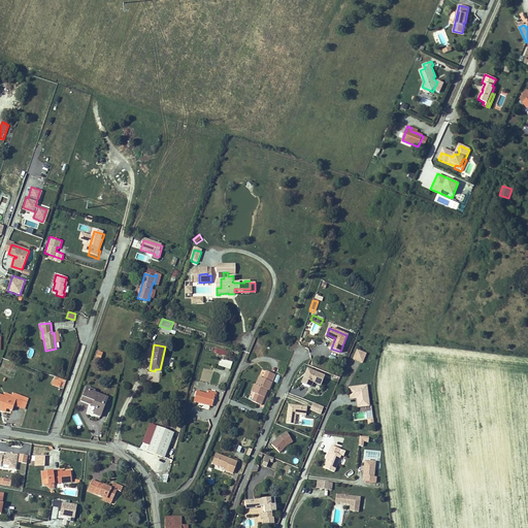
[(365,354),(357,351),(353,359),(362,363),(365,354)]
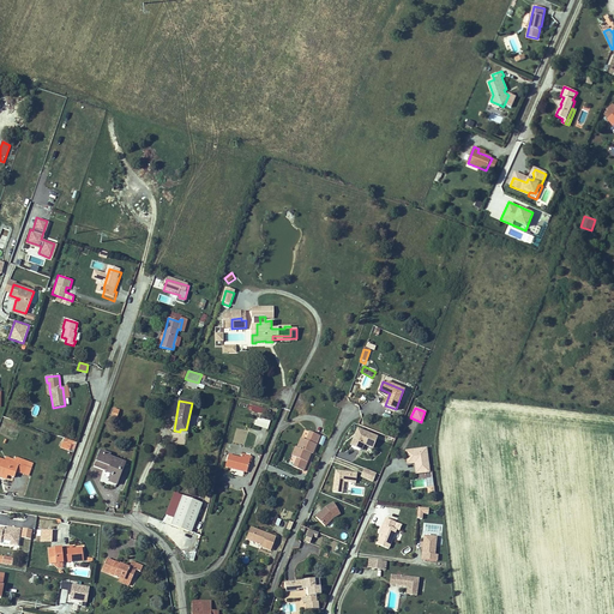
[(270,421),(257,417),(256,425),(268,428),(270,421)]
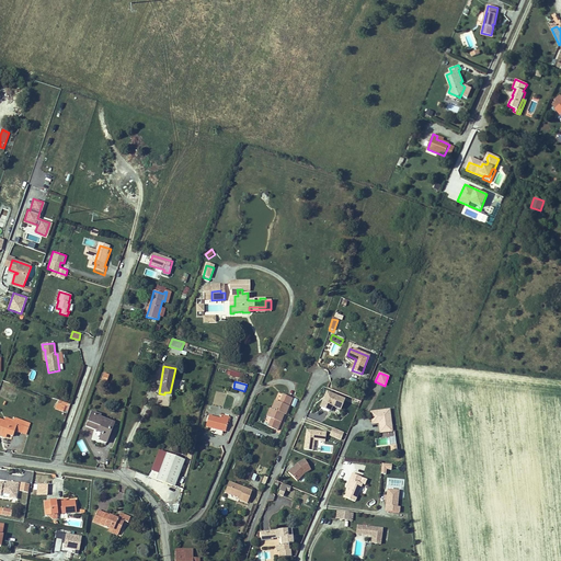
[(325,390),(319,407),(332,412),(333,407),(341,410),(345,399),(325,390)]
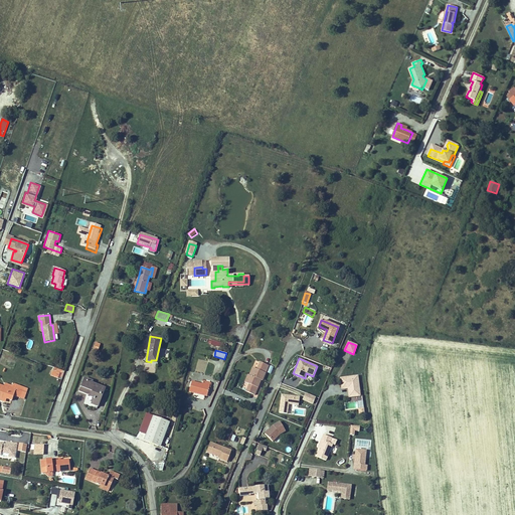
[(254,394),(261,379),(263,379),(269,364),(260,361),(256,368),(252,366),(249,374),(247,374),(244,382),(248,383),(246,390),(254,394)]
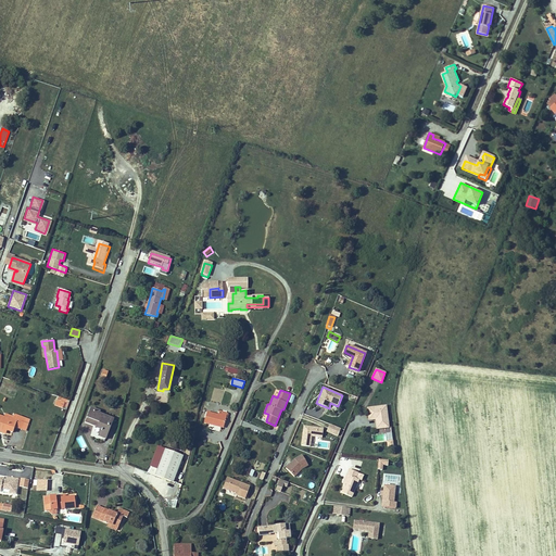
[(367,409),(368,419),(377,418),(378,426),(388,424),(386,407),(367,409)]
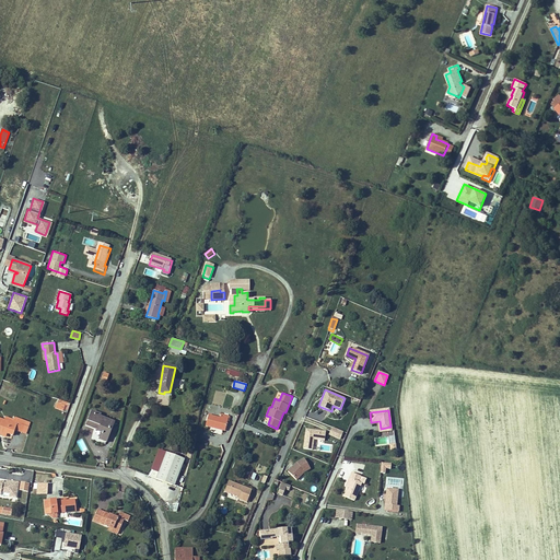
[(101,415),(92,411),(88,421),(101,426),(98,430),(98,431),(103,433),(101,439),(106,441),(114,422),(100,417),(101,415)]
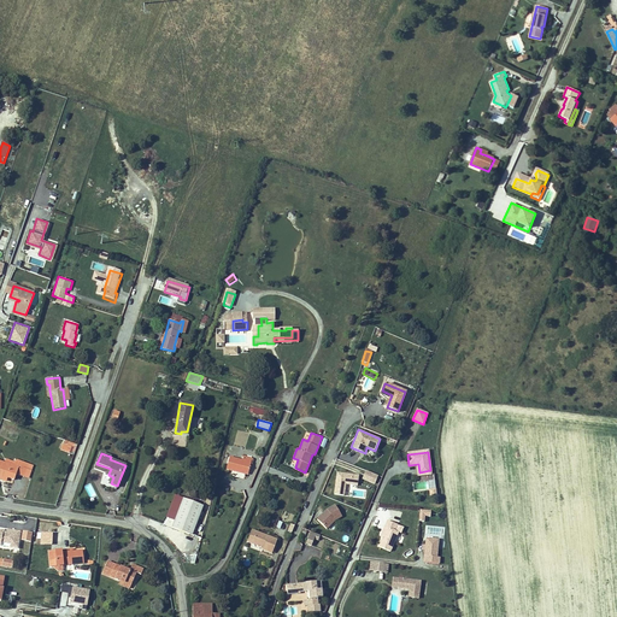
[(241,460),(229,457),(227,469),(236,471),(236,470),(248,472),(252,458),(242,456),(241,460)]
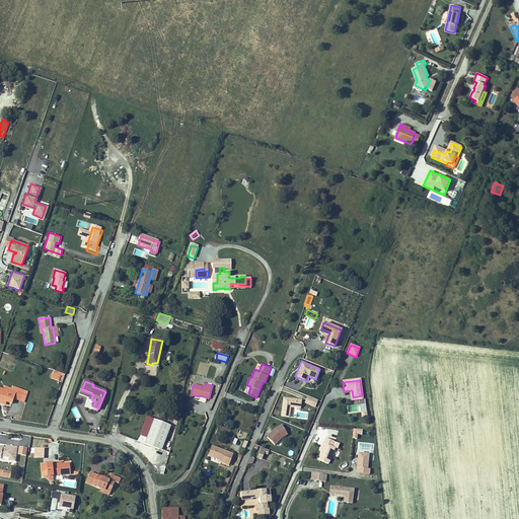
[(4,389),(0,387),(0,400),(0,399),(6,401),(11,403),(13,397),(19,400),(23,390),(16,388),(14,393),(4,389)]
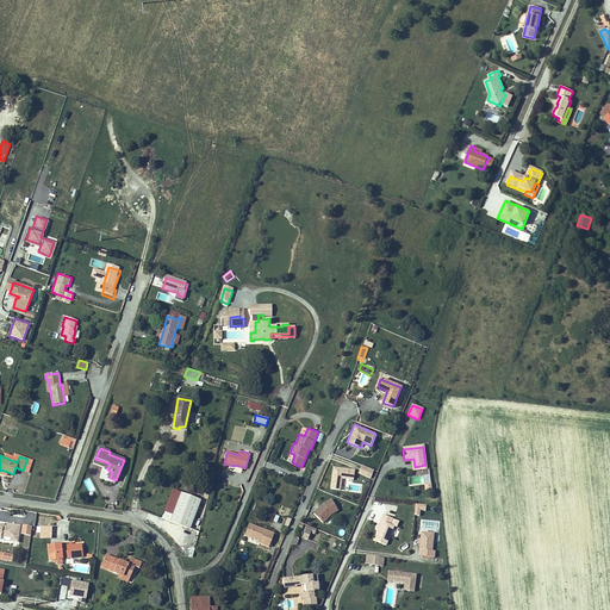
[(94,462),(107,468),(110,464),(95,459),(94,462)]
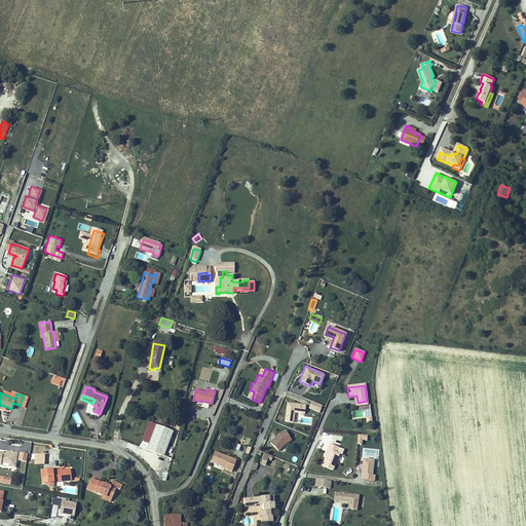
[(357,396),(348,397),(348,399),(354,398),(355,407),(368,406),(367,401),(358,403),(357,396)]
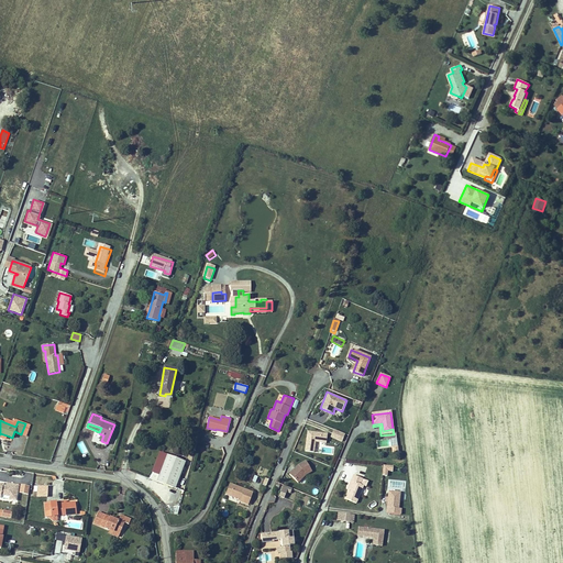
[(331,438),(342,442),(345,434),(334,430),(331,438)]
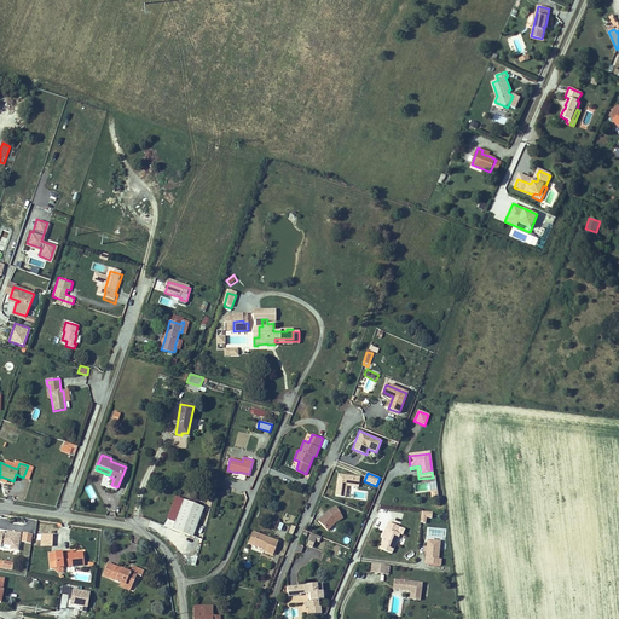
[(337,474),(335,495),(346,496),(347,485),(359,486),(360,476),(337,474)]
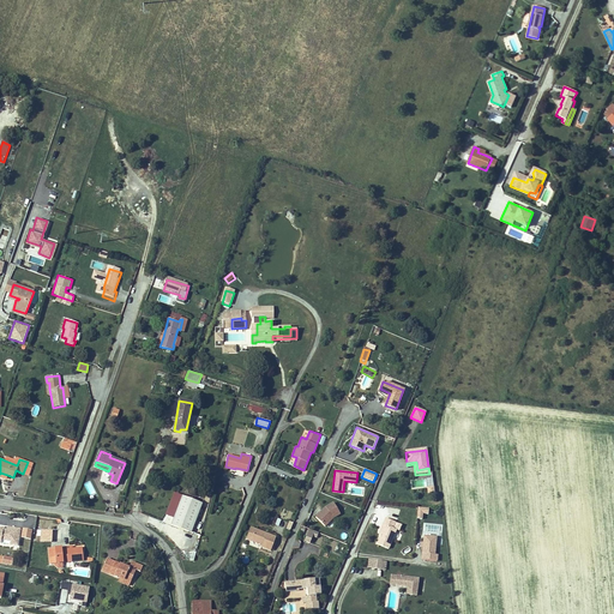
[(84,483),(90,495),(96,492),(90,481),(84,483)]
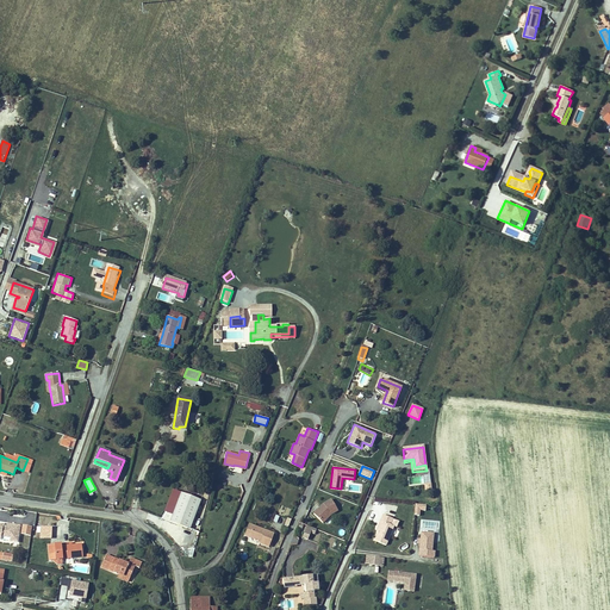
[(170,522),(190,529),(200,500),(181,493),(170,522)]
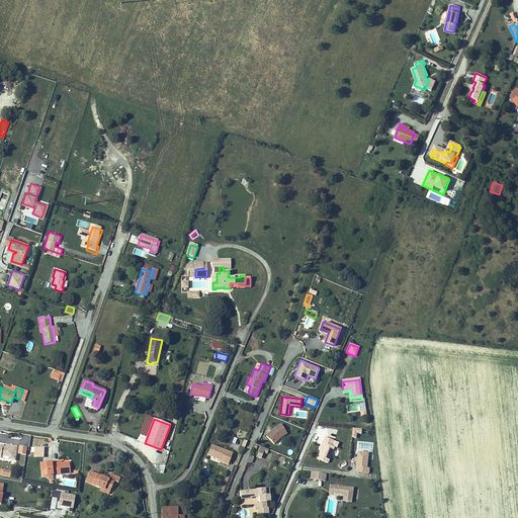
[(274,428),(267,435),(275,443),(280,438),(287,434),(282,424),(274,428)]
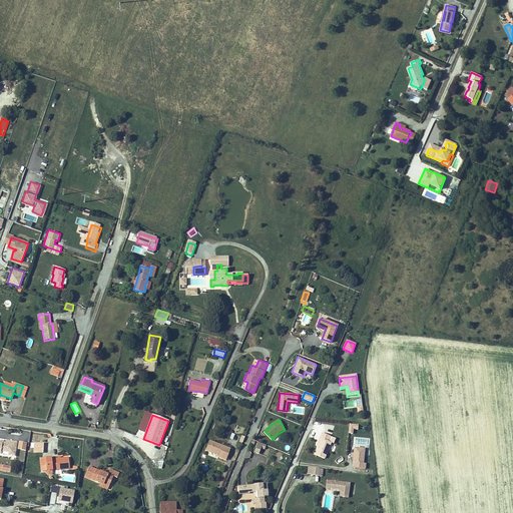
[(349,424),(348,432),(353,432),(353,428),(357,428),(358,425),(349,424)]
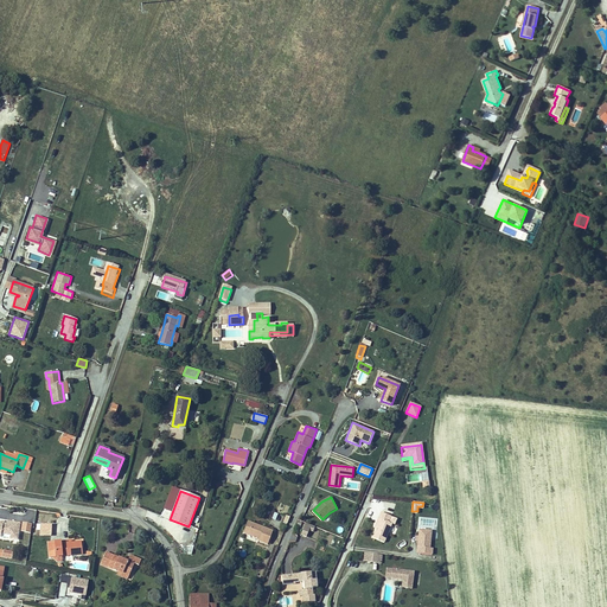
[(391,517),(382,512),(378,518),(381,519),(377,529),(372,538),(383,543),(391,524),(389,523),(391,517)]
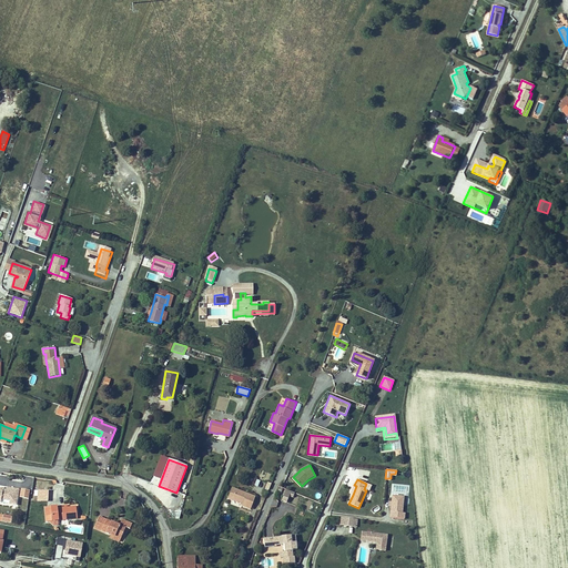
[(2,492),(0,490),(0,501),(0,503),(0,499),(9,501),(9,504),(16,505),(18,489),(6,487),(4,489),(2,489),(2,492)]
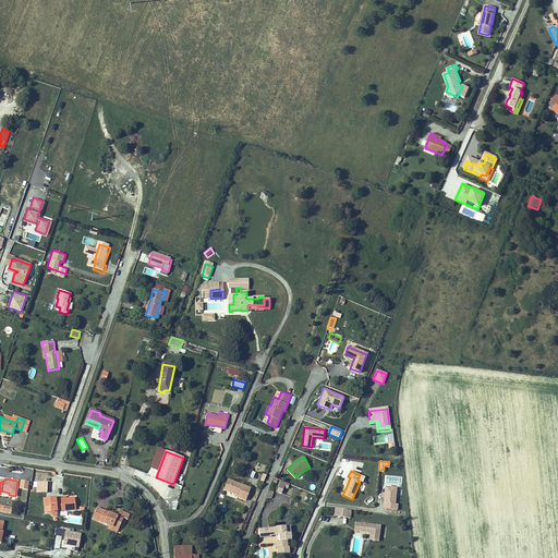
[(19,489),(28,490),(29,482),(20,480),(19,489)]
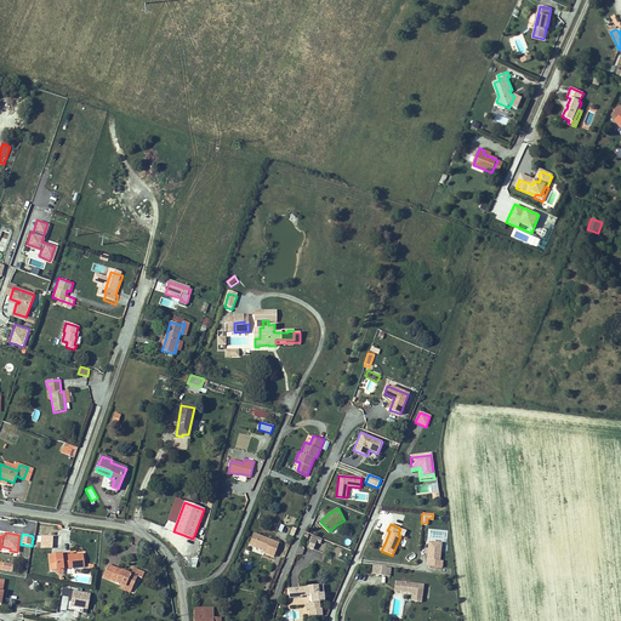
[(265,553),(274,557),(274,556),(277,550),(279,543),(254,534),(249,545),(265,551),(265,553)]
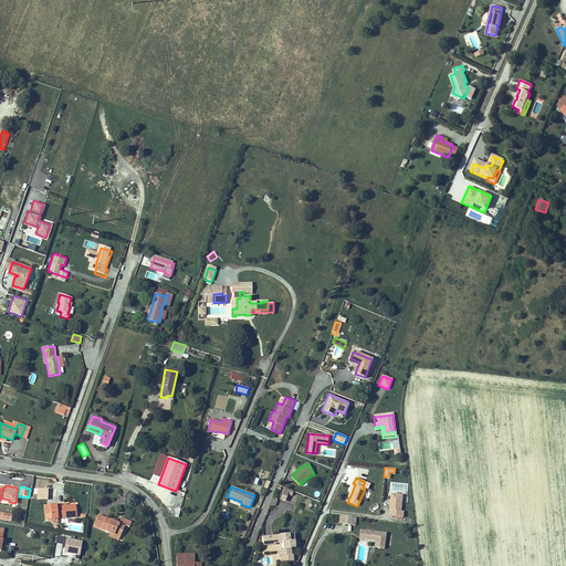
[(294,492),(284,488),(280,500),(285,502),(287,495),(293,496),(294,492)]
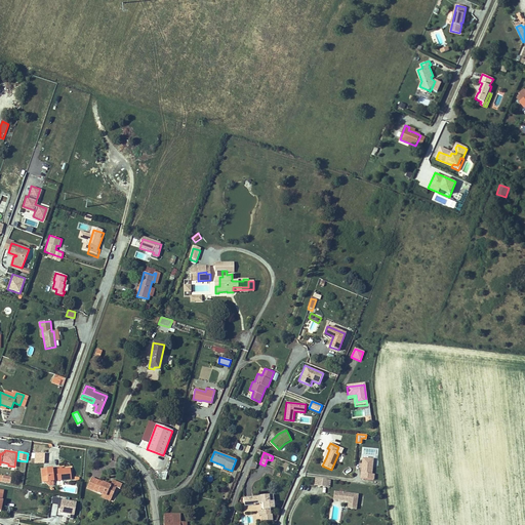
[(44,453),(34,453),(34,462),(44,463),(44,453)]
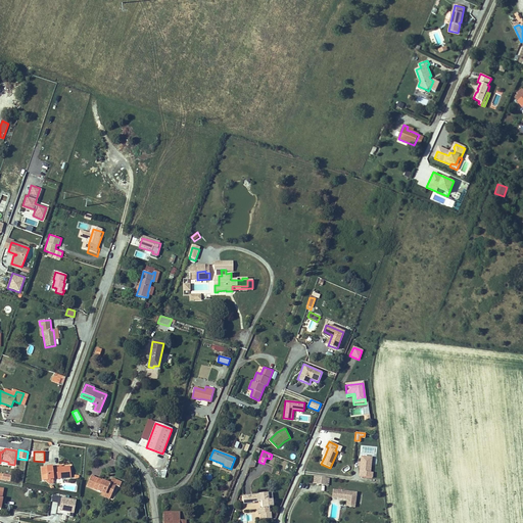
[(372,457),(362,456),(361,462),(359,462),(359,465),(361,466),(360,475),(373,477),(373,472),(370,472),(372,457)]
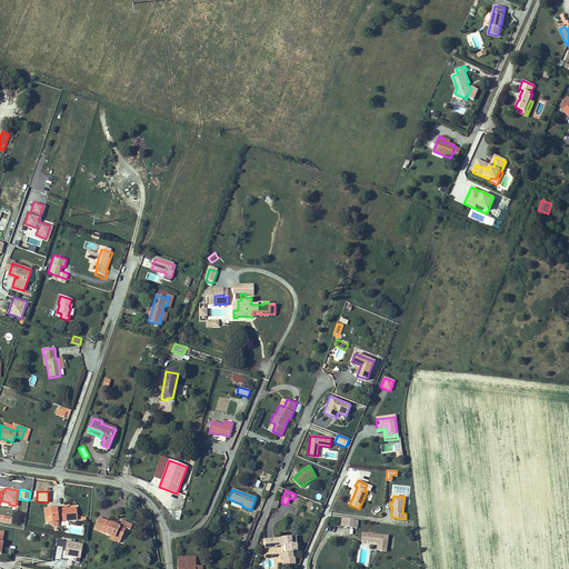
[(61,509),(60,507),(45,509),(46,523),(52,522),(77,519),(76,508),(67,509),(61,509)]
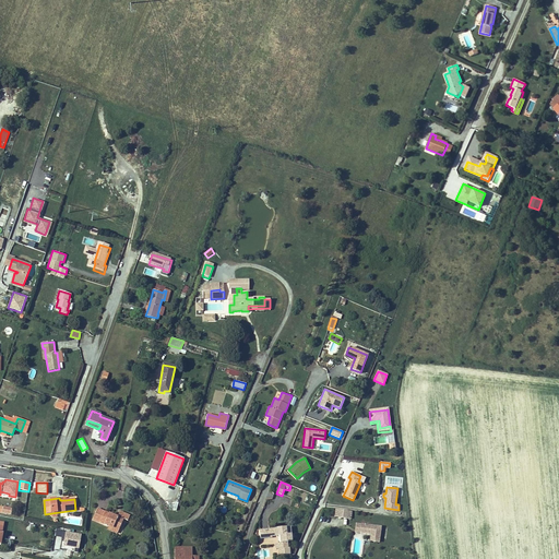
[(11,508),(0,506),(0,512),(10,514),(11,508)]
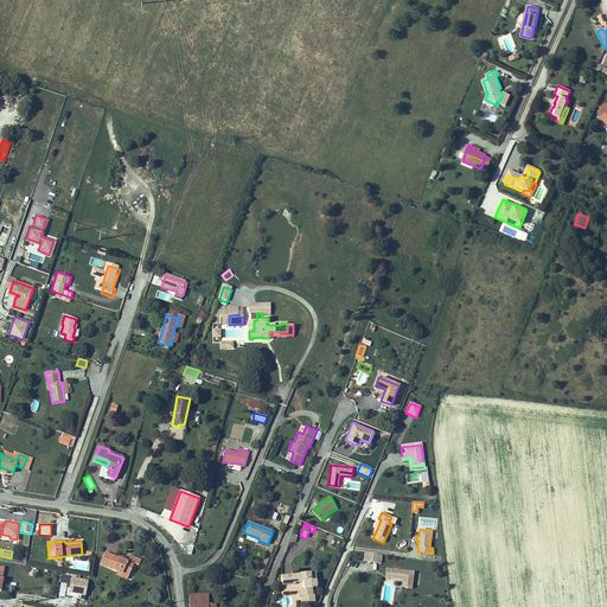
[(127,563),(125,562),(126,561),(125,561),(114,556),(106,553),(101,564),(117,572),(128,576),(134,563),(139,566),(141,560),(131,555),(127,562),(127,563)]
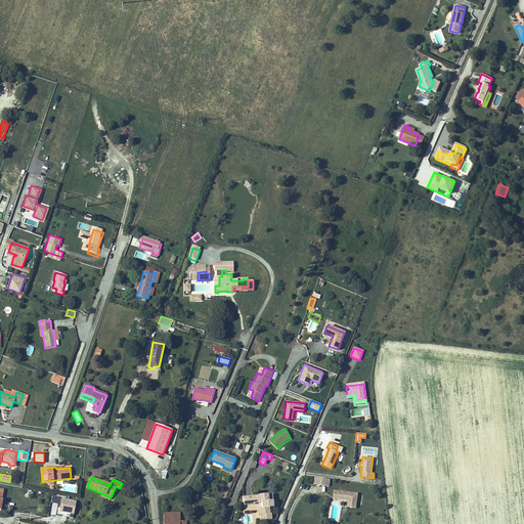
[(330,478),(314,477),(314,484),(329,485),(330,478)]
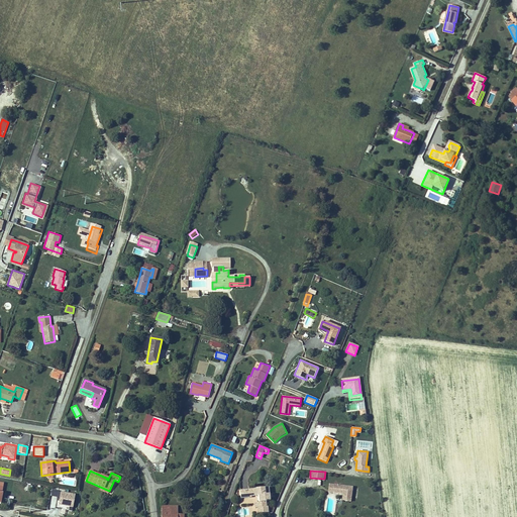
[(240,490),(240,499),(251,498),(251,496),(255,496),(259,496),(259,502),(256,502),(256,503),(257,508),(260,508),(260,513),(269,512),(268,506),(267,506),(266,501),(270,501),(270,498),(270,494),(269,487),(240,490)]
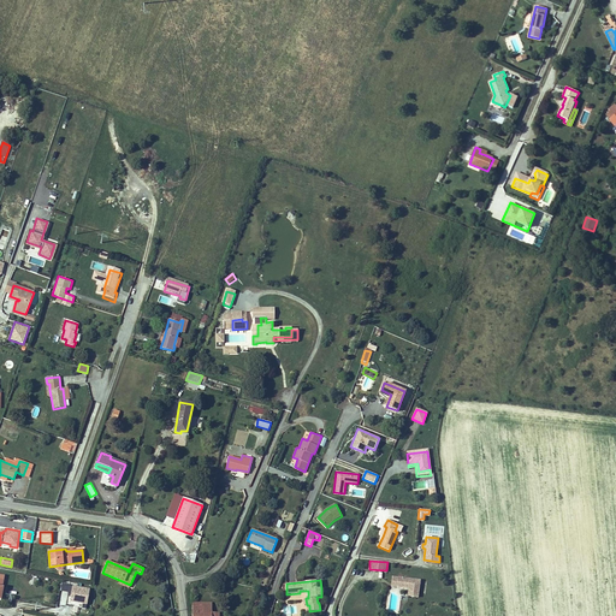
[(419,581),(401,580),(400,588),(400,593),(408,594),(408,597),(416,597),(419,581)]
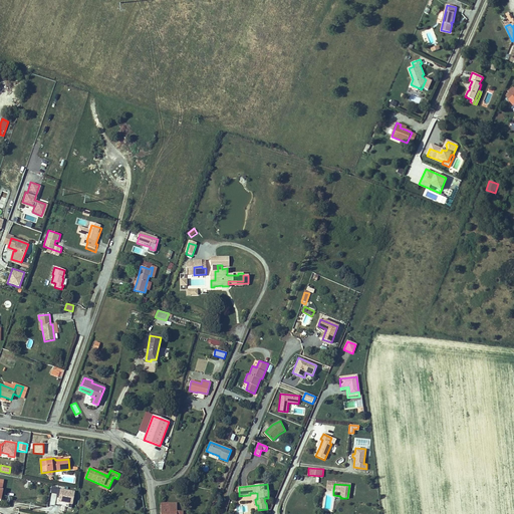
[(170,511),(170,504),(161,504),(160,513),(182,513),(183,511),(175,511),(170,511)]
